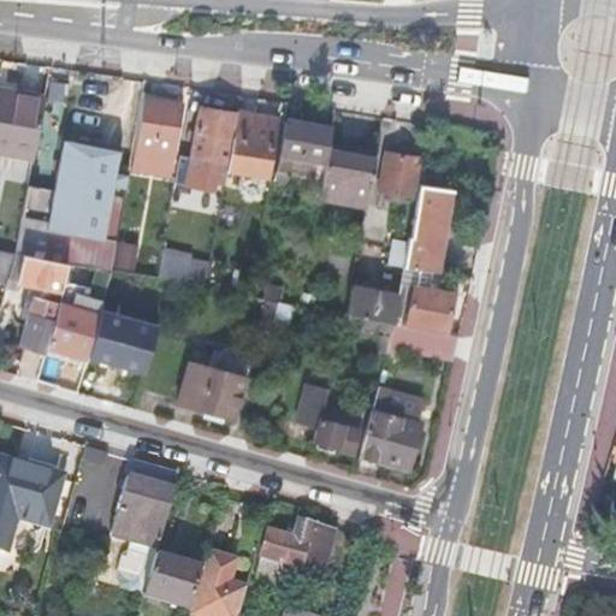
[(72,72),(48,67),(40,114),(61,119),(69,80),(72,72)]
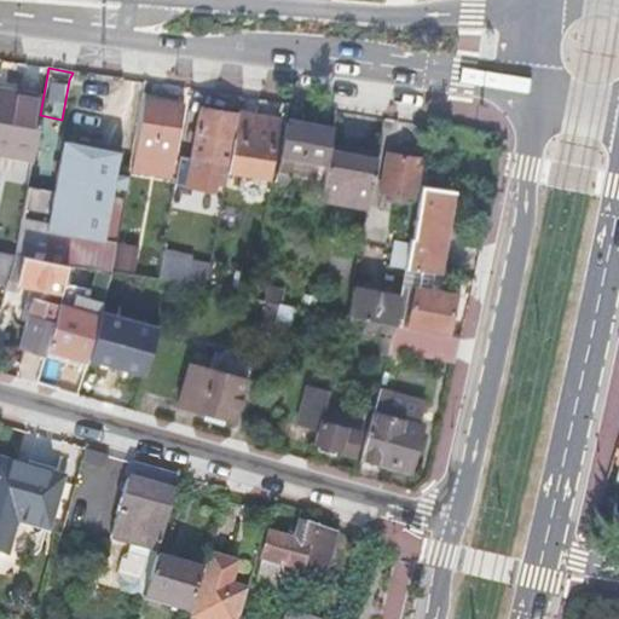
[(0,131),(33,138),(40,99),(1,92),(0,97),(0,131)]
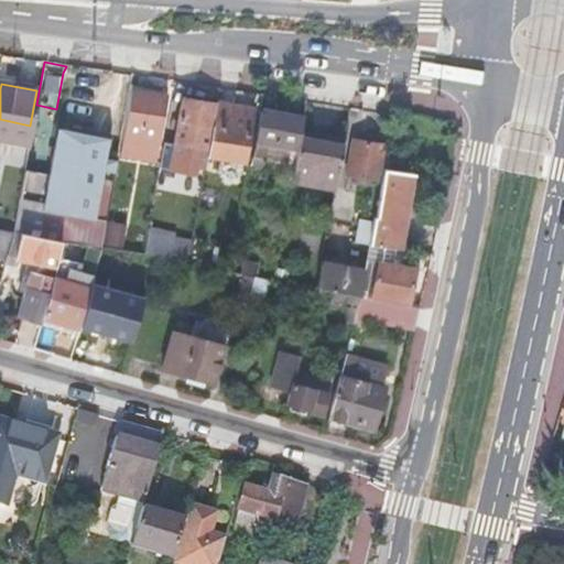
[(148,90),(129,86),(128,91),(130,93),(121,143),(156,150),(166,99),(147,96),(148,90)]
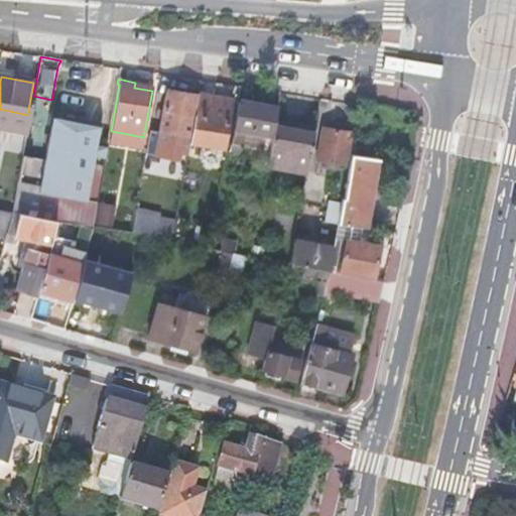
[(188,142),(197,97),(165,92),(157,133),(179,137),(176,151),(186,153),(188,142)]
